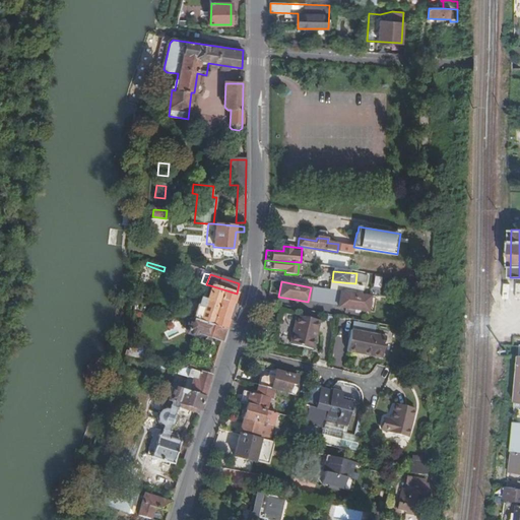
[(332,281),(332,289),(341,290),(350,291),(364,293),(365,284),(355,283),(332,281)]
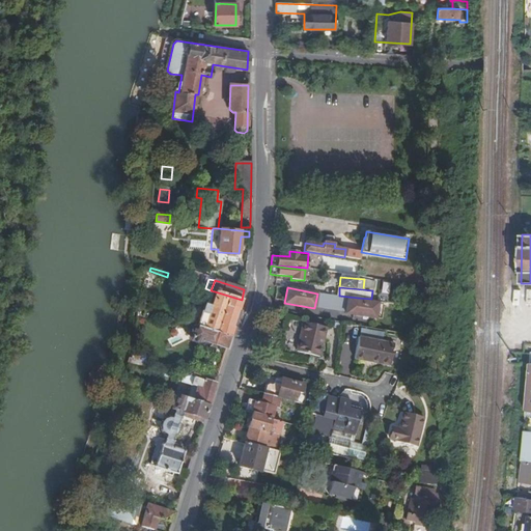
[(196,327),(229,337),(242,300),(215,291),(211,306),(204,305),(202,313),(200,312),(196,327)]
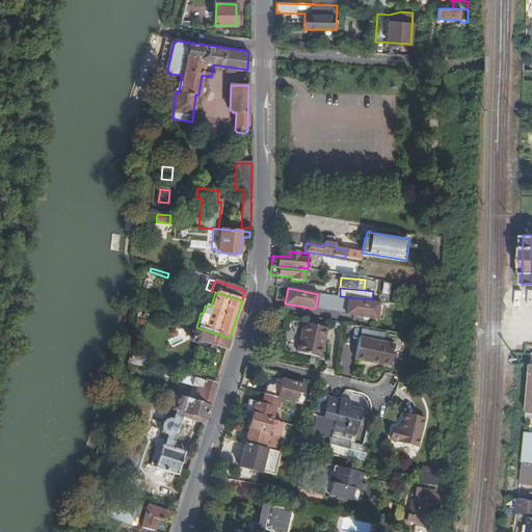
[(346,313),(349,297),(340,296),(318,294),(315,309),(346,313)]
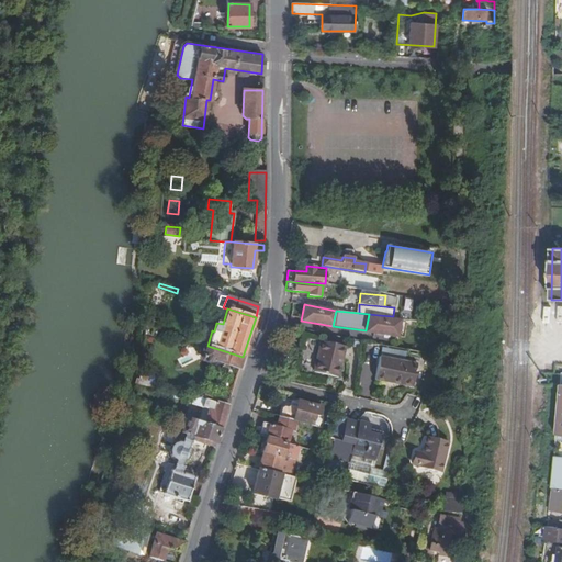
[(398,337),(401,319),(379,315),(369,314),(366,330),(366,333),(398,337)]
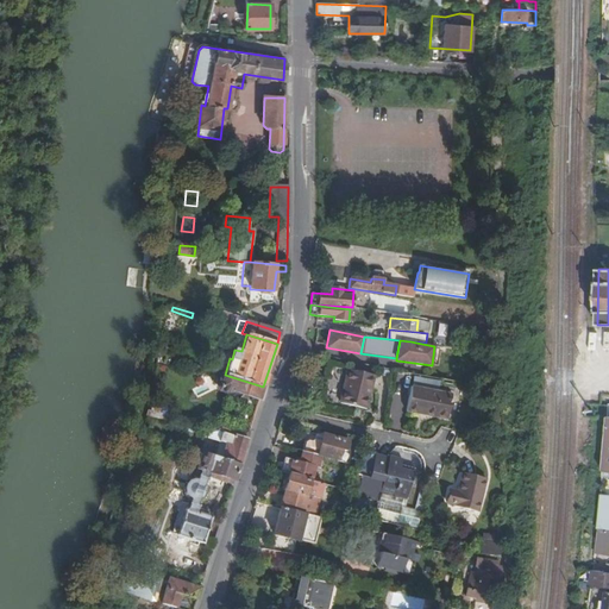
[(347,369),(340,403),(365,409),(374,376),(347,369)]
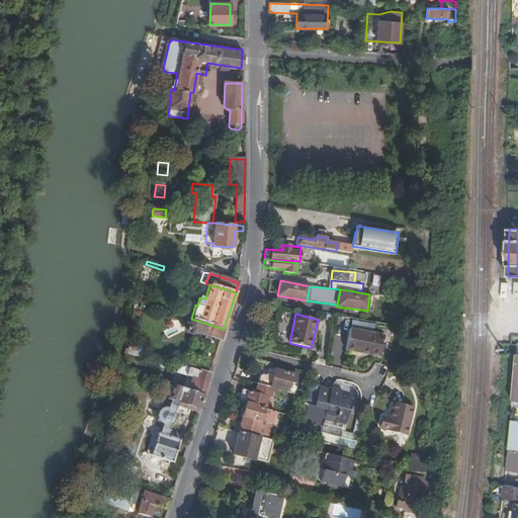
[(196,333),(221,340),(224,329),(191,319),(190,323),(186,322),(185,326),(182,327),(181,331),(183,334),(185,334),(187,333),(195,335),(196,333)]
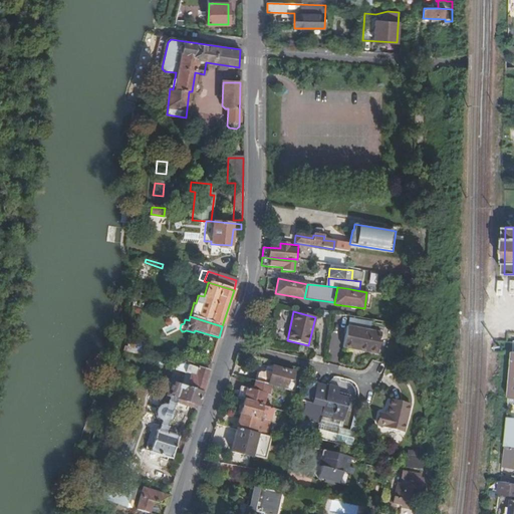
[(167,330),(175,330),(175,318),(167,318),(167,330)]
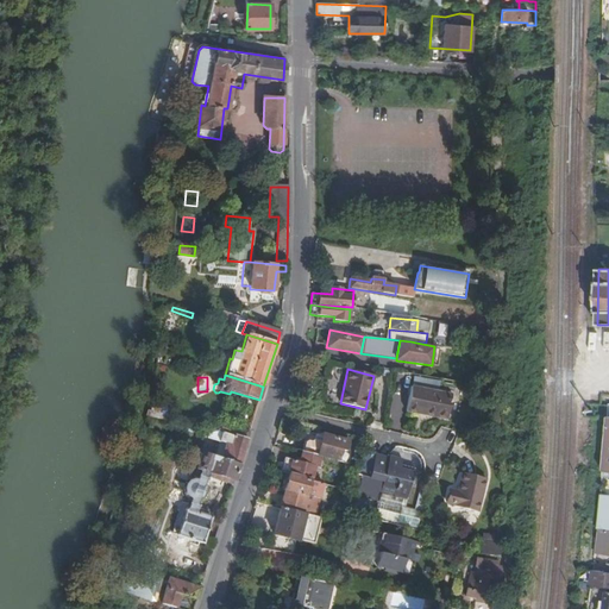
[(451,395),(410,387),(406,412),(416,414),(416,410),(447,416),(451,395)]
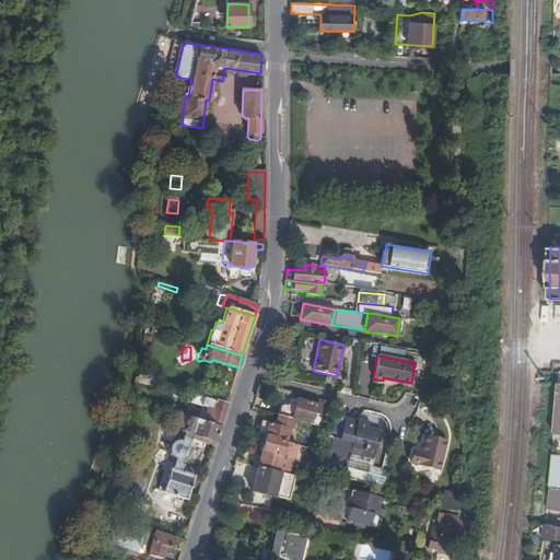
[(147,386),(148,380),(136,377),(133,383),(147,386)]
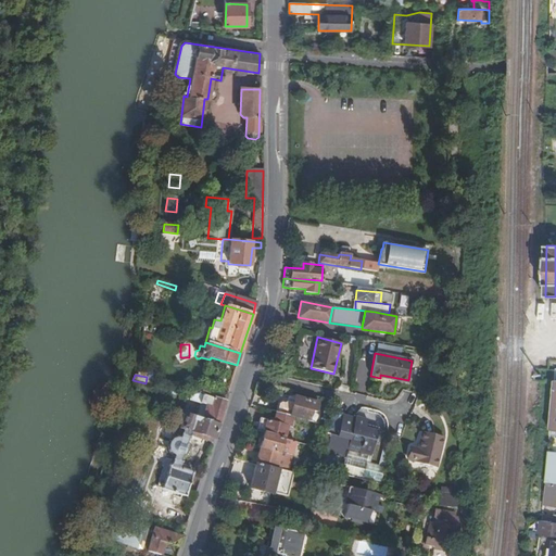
[(310,395),(295,392),(293,400),(291,412),(289,417),(308,421),(312,412),(318,414),(321,404),(307,401),(310,395)]
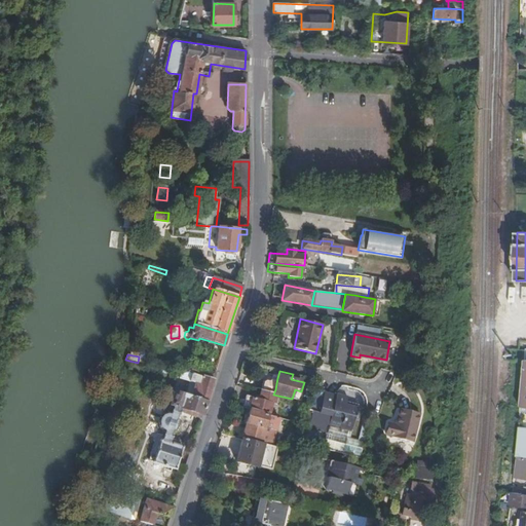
[(180,379),(189,382),(194,383),(190,397),(207,402),(213,381),(187,373),(182,374),(181,374),(180,379)]
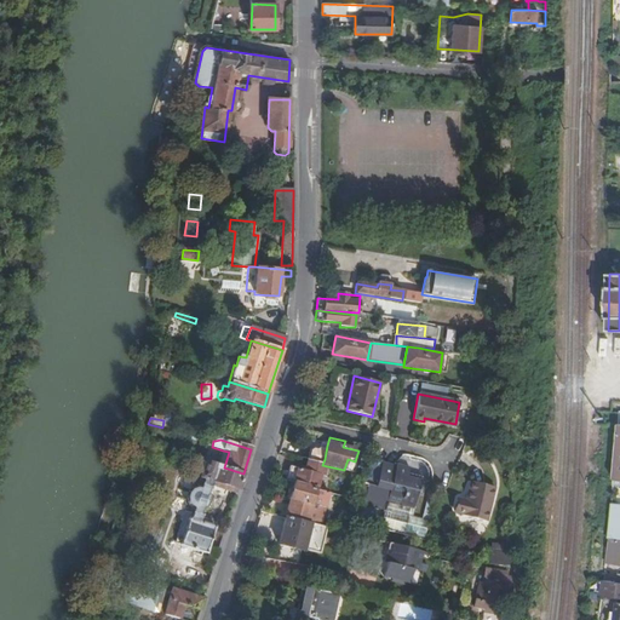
[(325,459),(327,446),(320,443),(316,457),(325,459)]
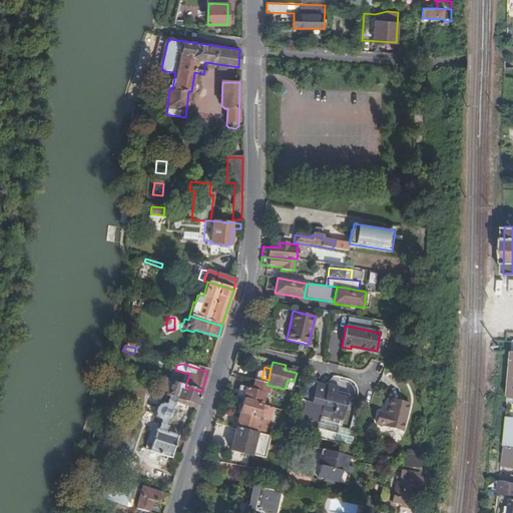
[(189,374),(184,373),(180,385),(185,387),(189,374)]
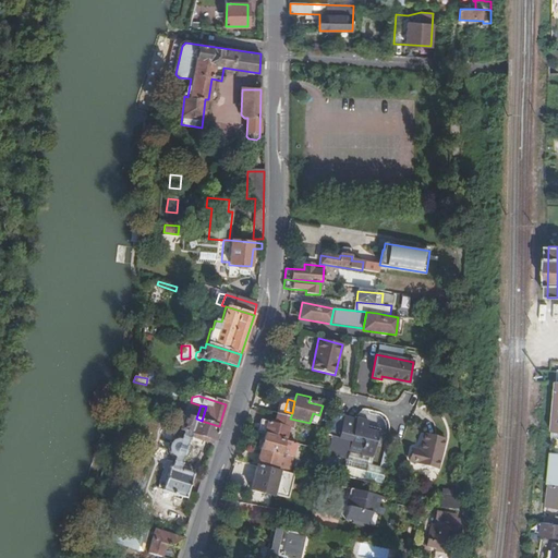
[(196,419),(185,415),(180,429),(183,431),(180,440),(174,459),(164,489),(185,497),(193,475),(178,471),(189,437),(190,433),(214,440),(219,426),(202,421),(196,419)]
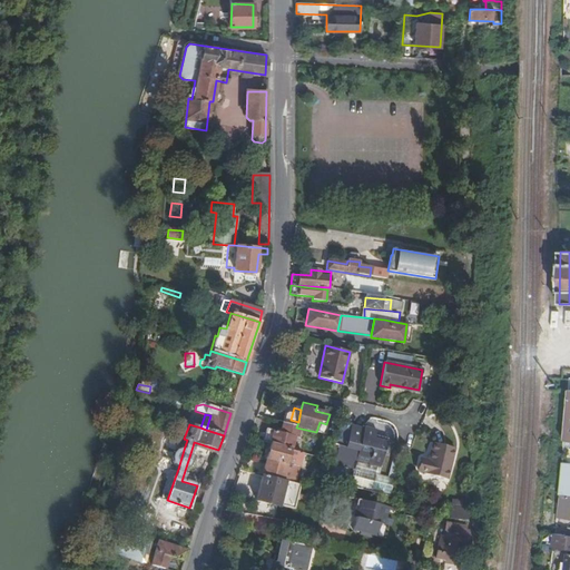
[(269,443),(291,449),(296,428),(285,424),(283,433),(273,431),(269,443)]
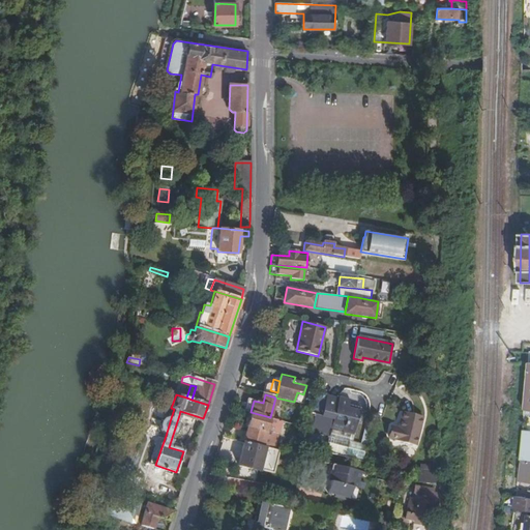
[(330,430),(353,436),(359,411),(348,408),(350,400),(339,398),(339,399),(326,395),(321,417),(332,420),(330,430)]
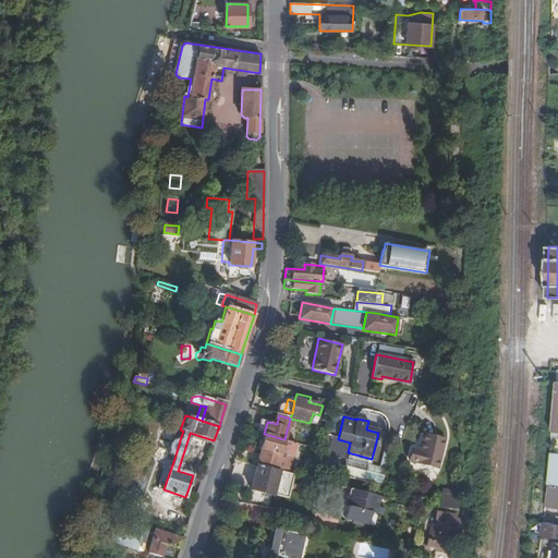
[(326,437),(328,428),(316,425),(314,434),(326,437)]
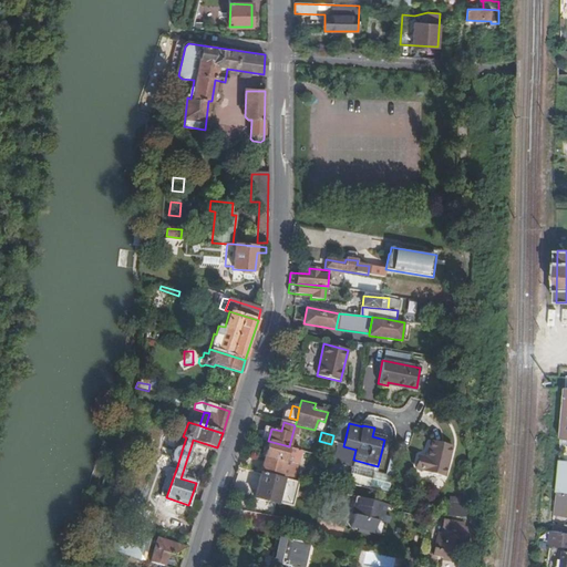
[(193,440),(192,444),(216,452),(217,447),(193,440)]
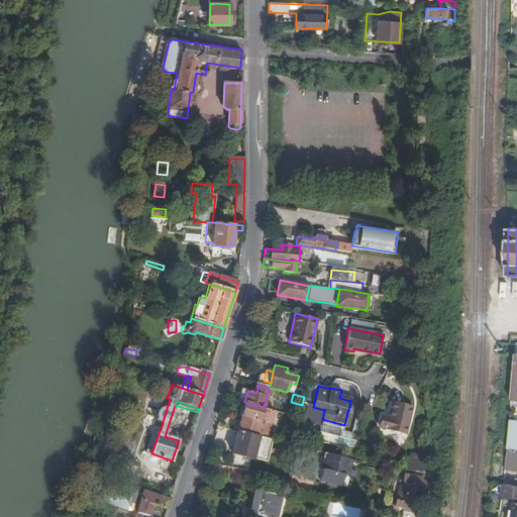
[(256,436),(264,407),(244,402),(237,431),(238,431),(256,436)]
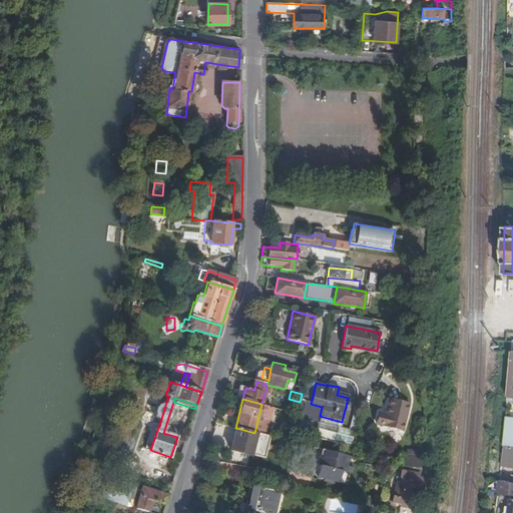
[(378,413),(376,424),(402,430),(409,403),(389,399),(386,415),(378,413)]
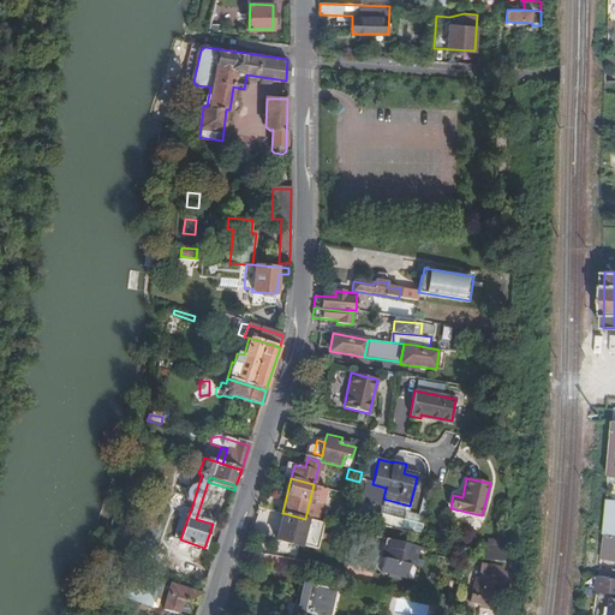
[(333,481),(332,489),(354,496),(357,489),(350,487),(350,485),(333,481)]
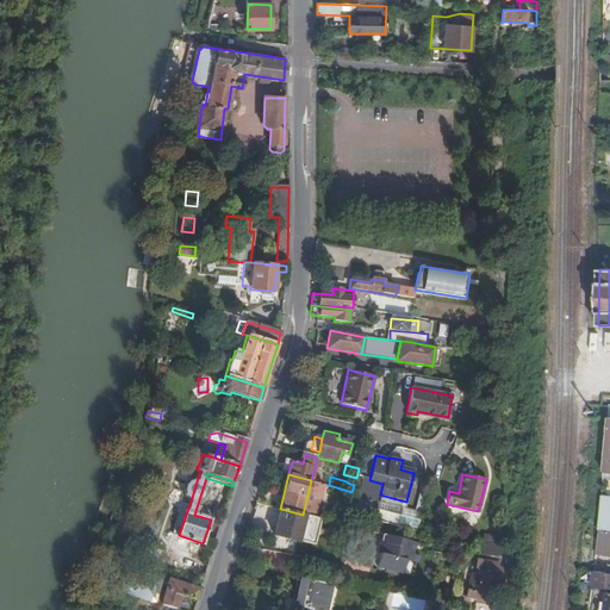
[(377,498),(358,493),(352,515),(352,516),(367,520),(372,521),(377,498)]
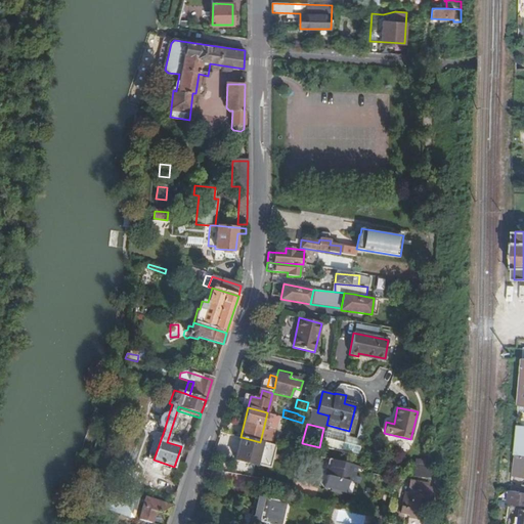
[(523,454),(523,425),(516,426),(515,455),(523,454)]
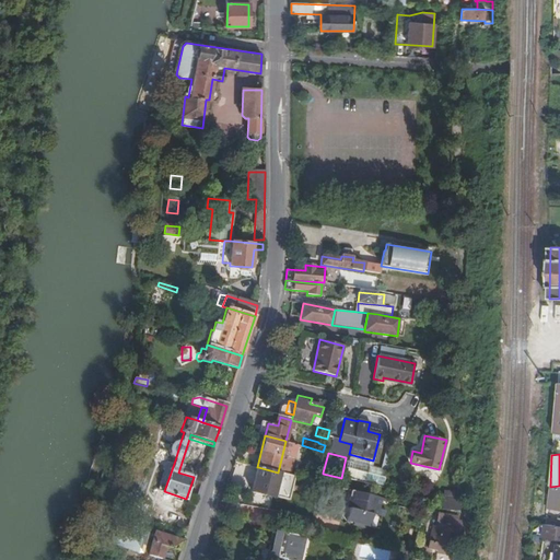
[(389,467),(349,457),(343,478),(385,488),(389,467)]
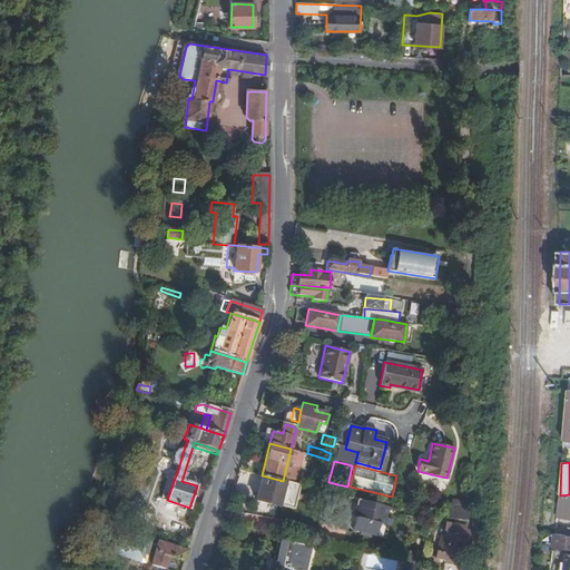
[(283,481),(263,475),(256,501),(268,503),(276,505),(278,507),(279,504),(285,481),(283,481)]
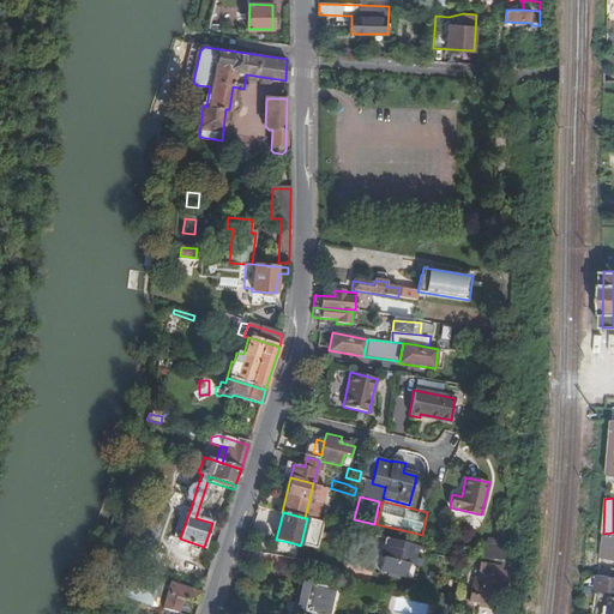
[(314,547),(320,522),(307,518),(301,543),(314,547)]
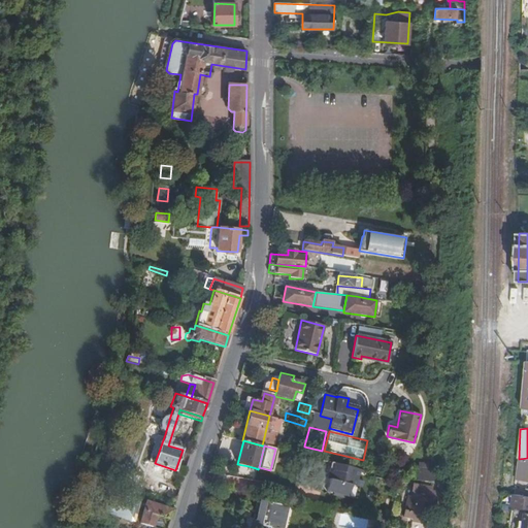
[(527,460),(520,459),(516,480),(527,481),(527,460)]
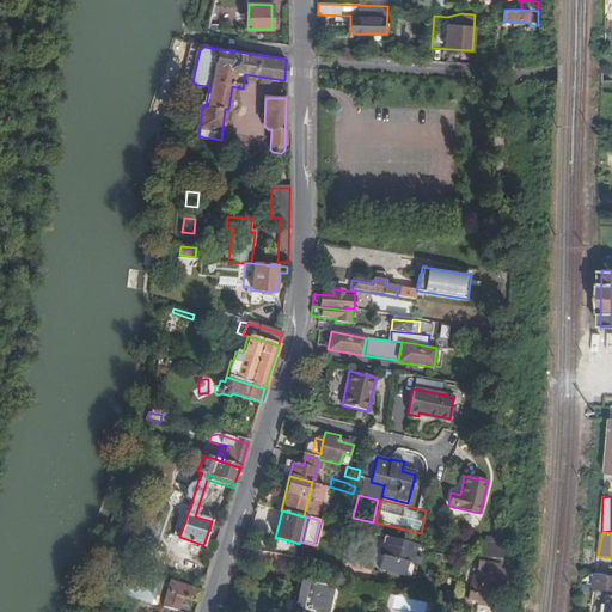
[(415,557),(418,545),(385,537),(381,549),(384,550),(386,551),(385,557),(383,556),(379,570),(405,576),(409,563),(407,562),(409,555),(411,556),(415,557)]
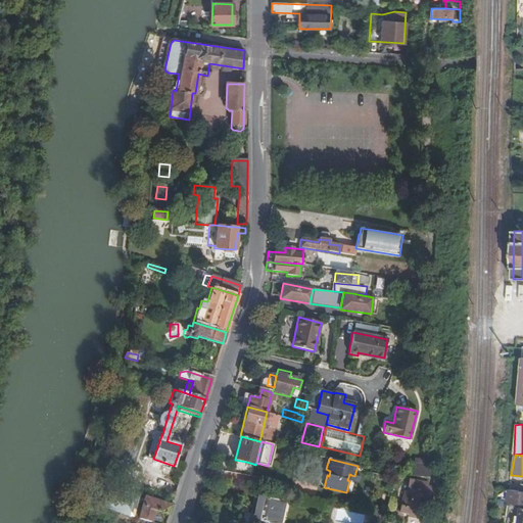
[(414,464),(413,475),(429,476),(430,466),(414,464)]
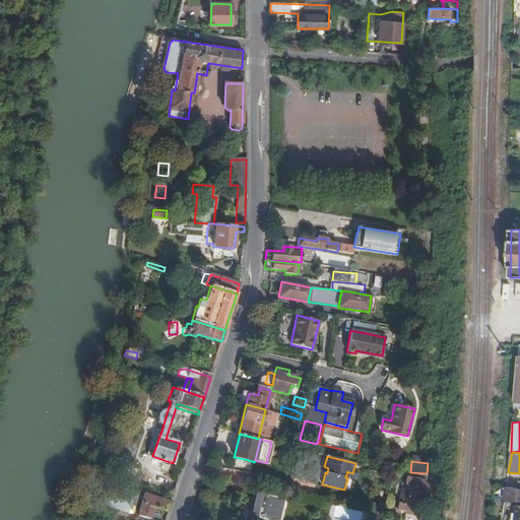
[(426,483),(427,479),(408,475),(405,490),(403,489),(398,509),(406,510),(405,513),(417,515),(421,506),(427,507),(433,483),(426,483)]
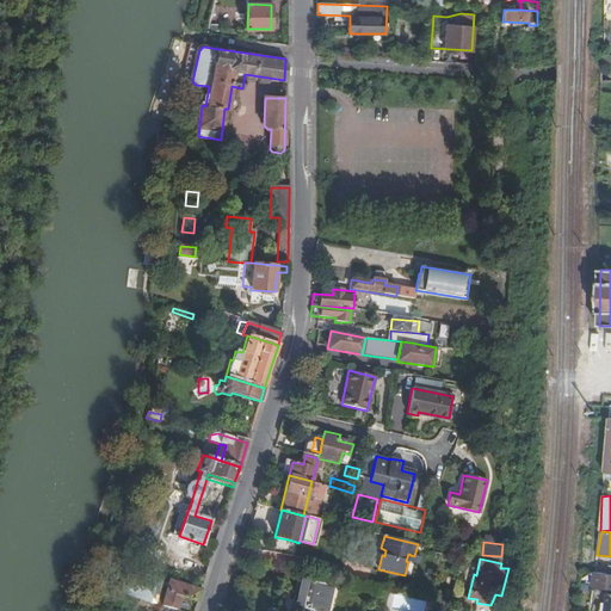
[(610,587),(610,574),(608,574),(594,572),(593,582),(592,585),(610,587)]
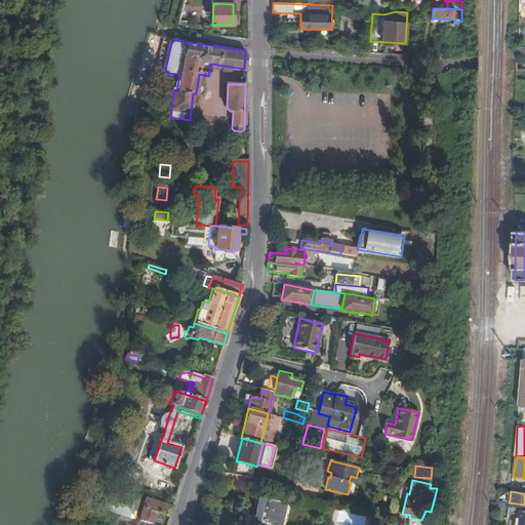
[(139,519),(157,524),(165,524),(171,507),(146,498),(139,519)]
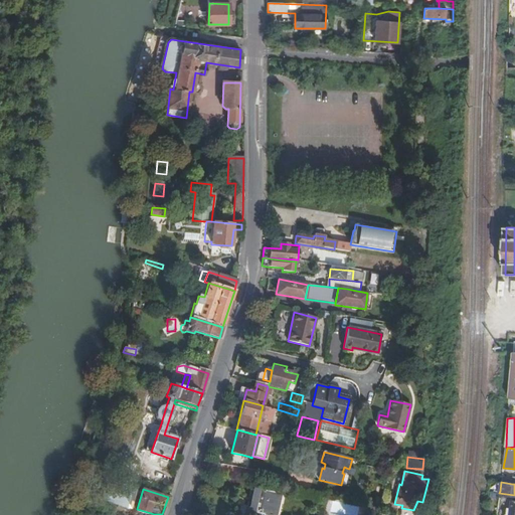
[(250,489),(247,506),(255,508),(253,514),(275,514),(280,495),(250,489)]
